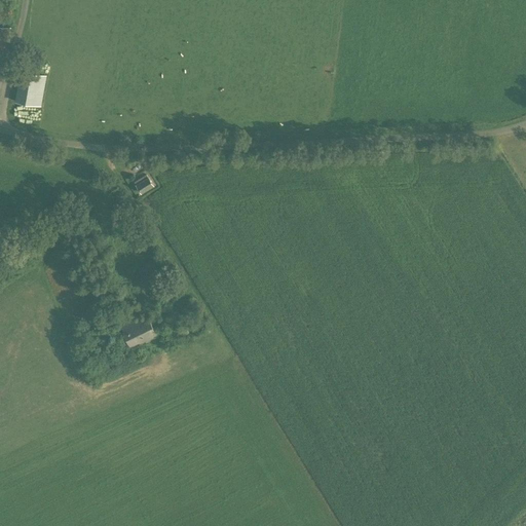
[(0,51),(6,52),(11,28),(0,25),(0,51)]
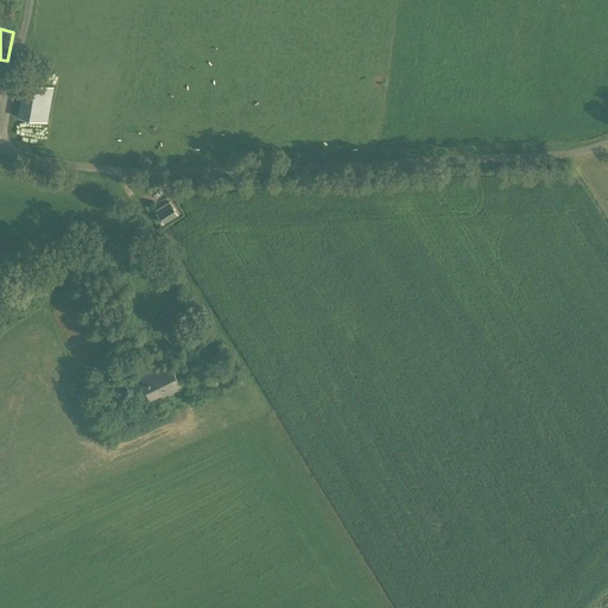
[(48,124),(54,87),(24,81),(17,118),(48,124)]
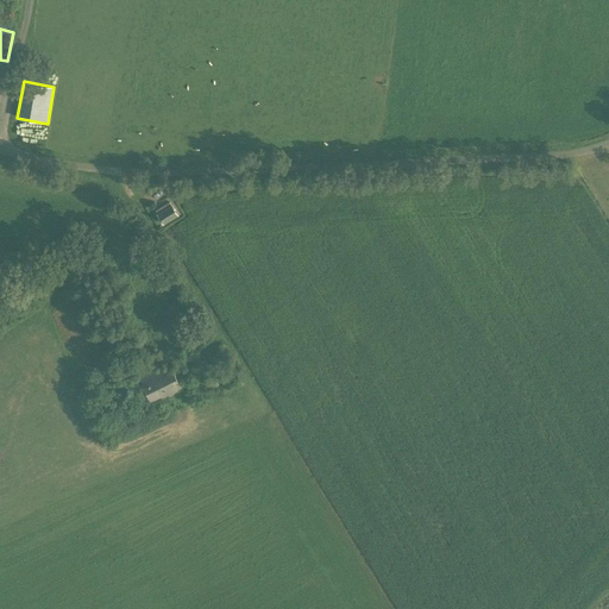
[(164,224),(179,215),(171,205),(170,202),(156,211),(164,224)]
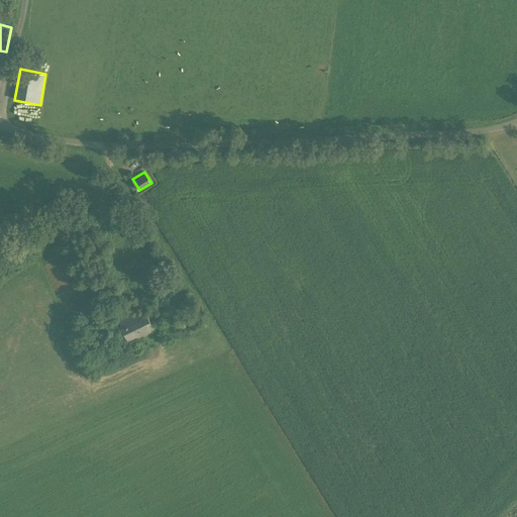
[(129,343),(156,330),(144,309),(119,321),(129,343)]
